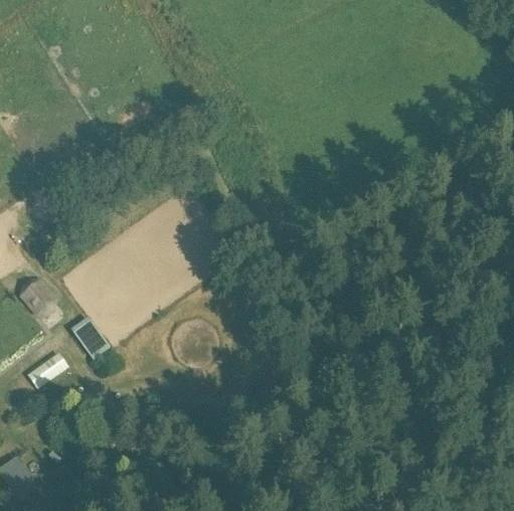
[(57,300),(40,279),(28,279),(21,286),(20,296),(34,316),(46,316),(55,310),(57,300)]
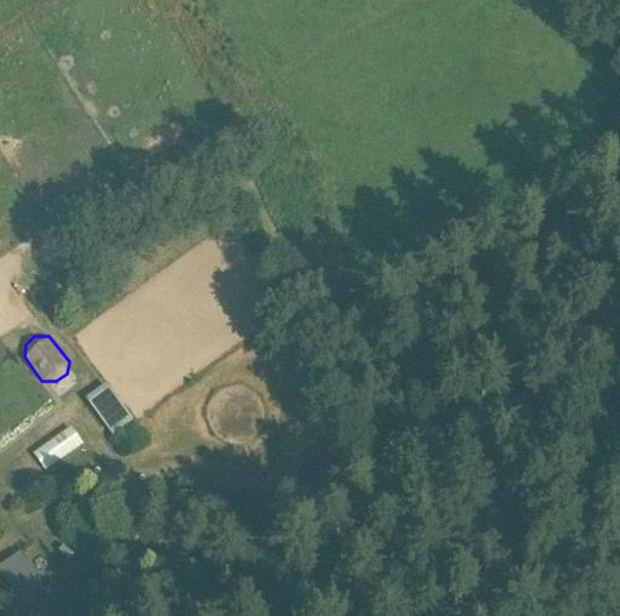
[(107,383),(86,399),(104,425),(112,433),(132,418),(126,410),(107,383)]
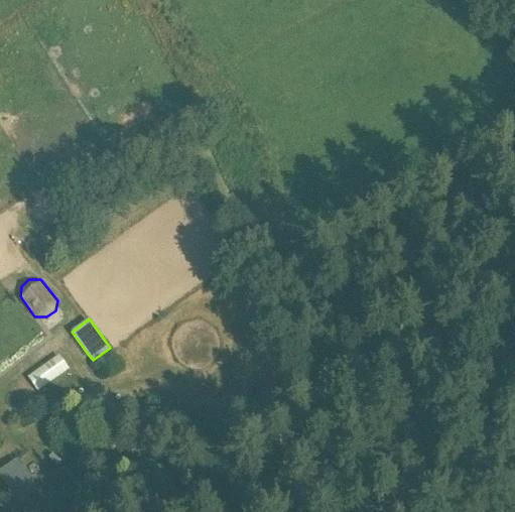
[(57,354),(27,375),(32,382),(37,389),(68,367),(57,354)]
